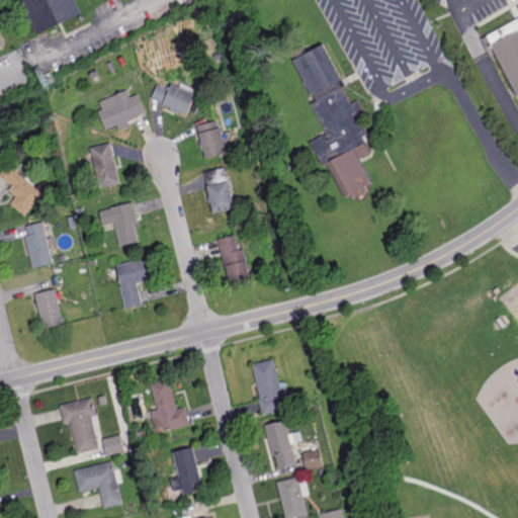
[(38,34),(22,0),(77,0),(84,14),(38,34)]
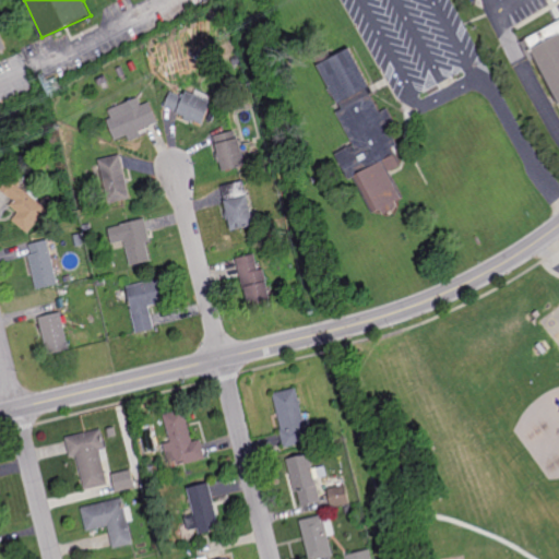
[(558,102),(535,59),(531,61),(521,42),(558,21),(558,102)]
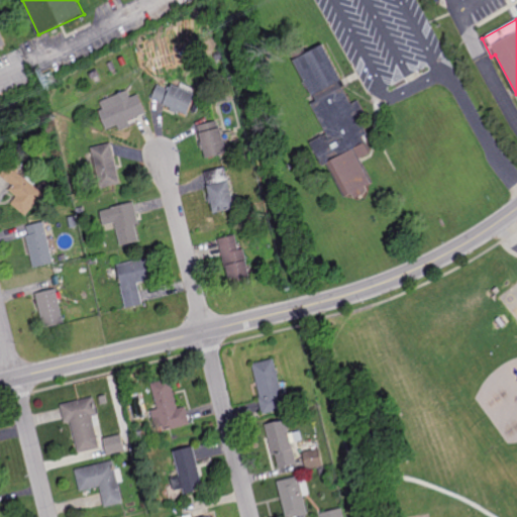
[(341,81),(356,73),(359,79),(342,88),(351,104),(358,100),(366,113),(358,117),(368,134),(364,136),(372,153),(358,161),(372,184),(367,187),(368,190),(364,197),(365,199),(362,200),(360,198),(353,198),(351,194),(344,198),(326,165),(324,166),(312,143),(328,134),(312,104),(319,100),(316,95),(315,96),(295,60),(322,45),(341,81)]
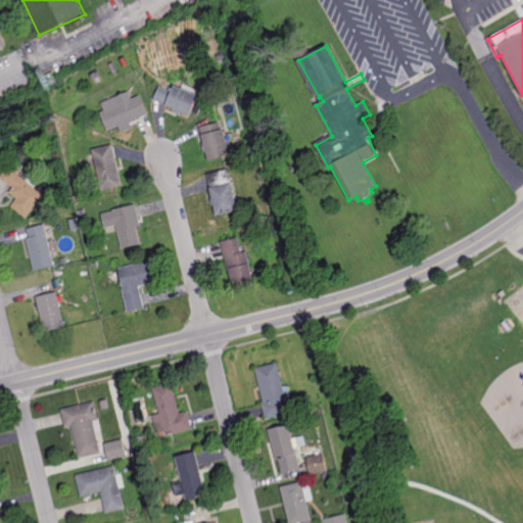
[(219,61),(217,56),(225,53),(227,58),(219,61)]
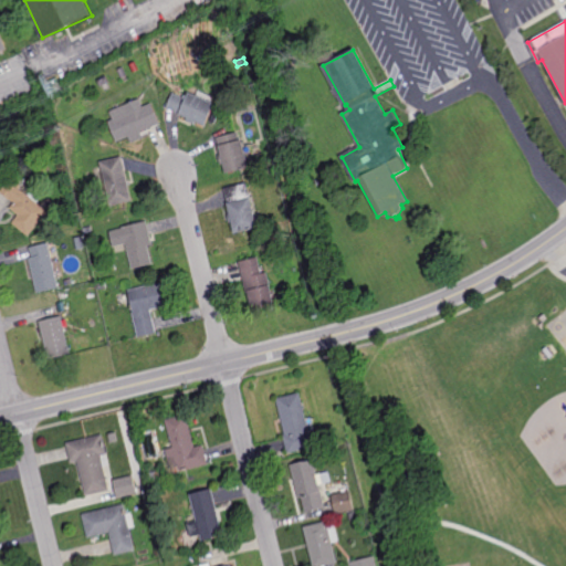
[(128,80),(124,82),(123,79),(122,79),(117,71),(124,66),(128,76),(127,76),(128,80)]
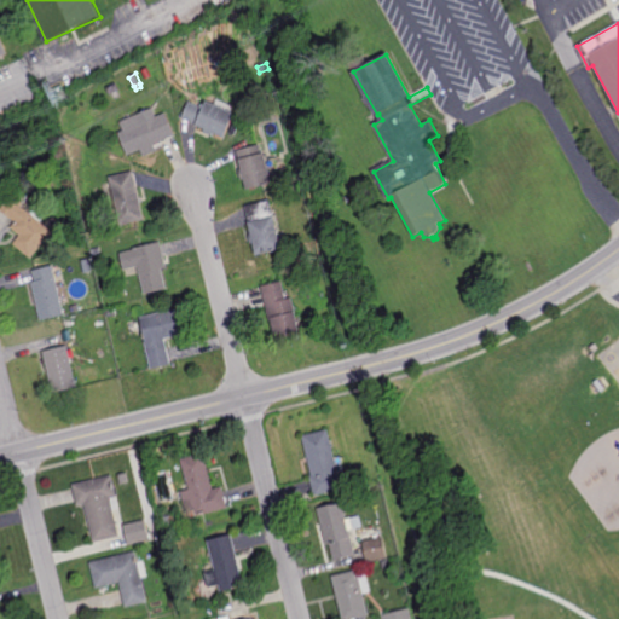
[(121,97),(115,100),(113,94),(110,94),(108,88),(117,85),(120,91),(119,92),(121,97)]
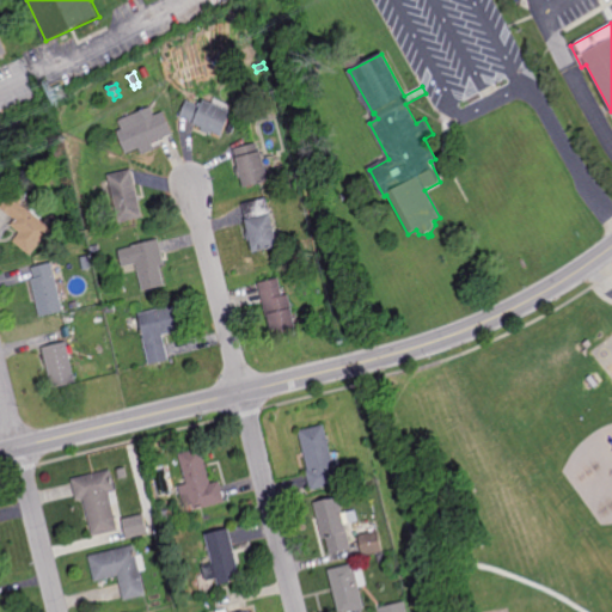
[(231,105),(230,110),(234,112),(224,136),(213,132),(212,134),(203,130),(203,128),(179,117),(188,101),(193,103),(194,101),(203,104),(206,101),(213,103),(215,98),(231,105)]
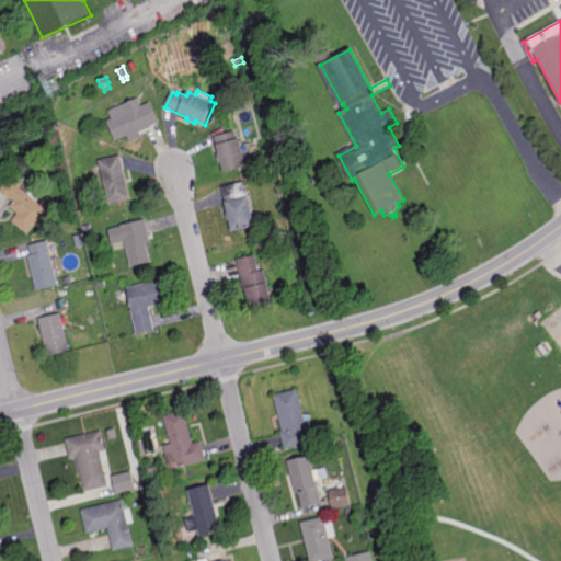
[(141,106),(151,102),(159,123),(140,130),(142,137),(130,141),(128,136),(116,141),(107,121),(112,118),(109,111),(138,99),(141,106)]
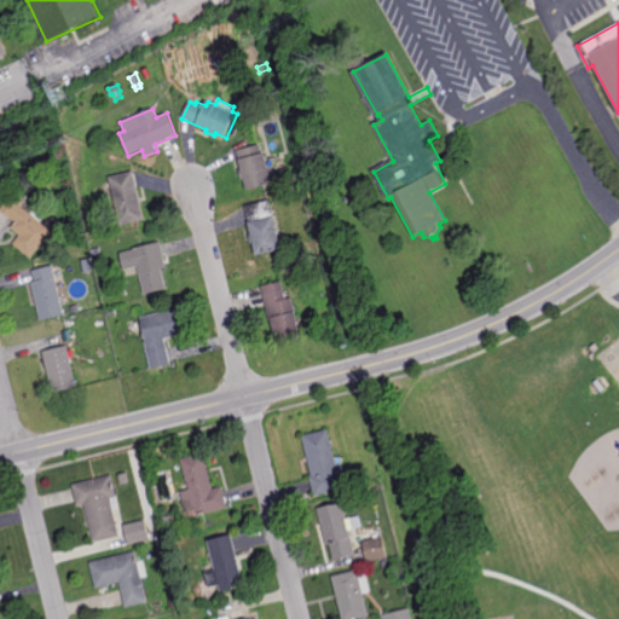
[(262,154),(266,152),(275,183),(249,190),(238,150),(260,144),(262,154)]
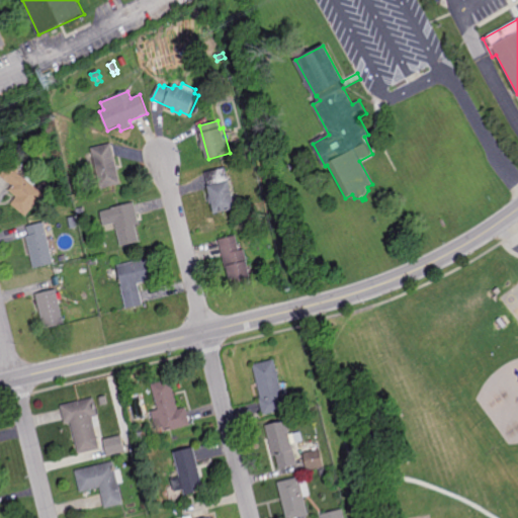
[(49,135),(45,132),(50,126),(53,130),(49,135)]
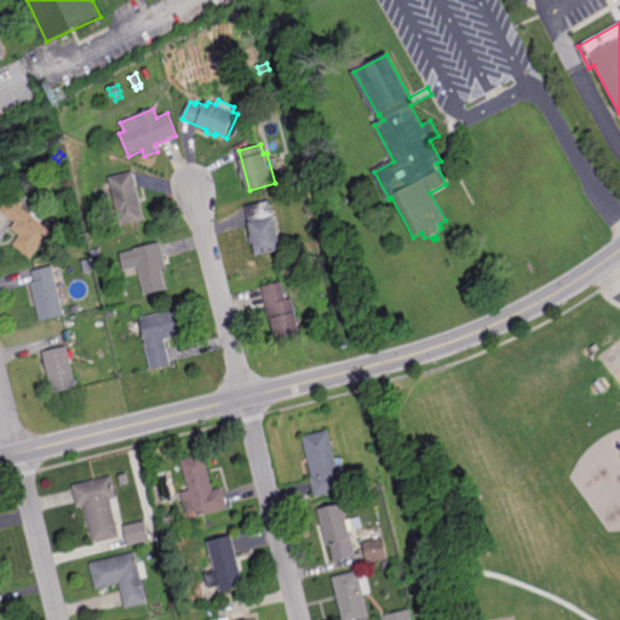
[(139,197),(142,197),(143,202),(142,204),(145,220),(121,225),(114,196),(107,197),(104,185),(110,184),(109,177),(135,172),(139,197)]
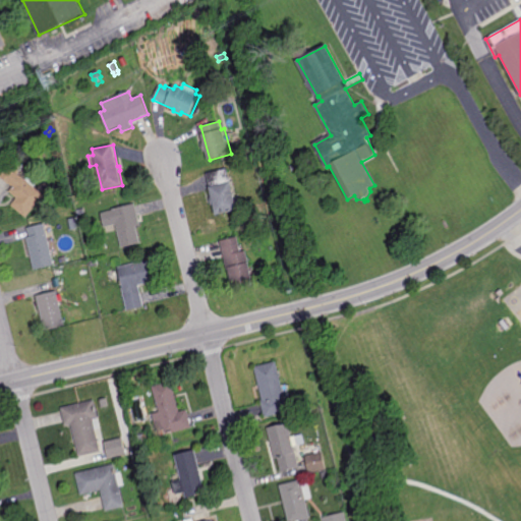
[(25,179),(29,175),(38,183),(35,186),(45,195),(26,218),(11,205),(17,198),(9,191),(10,190),(4,185),(7,182),(0,176),(0,174),(10,163),(21,171),(19,174),(25,179)]
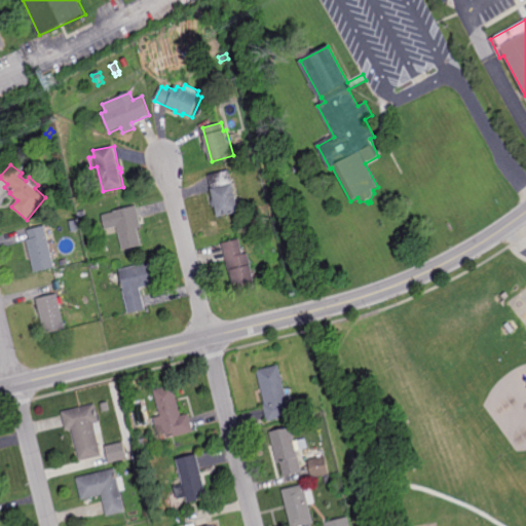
[(232,178),(233,178),(238,196),(240,196),(243,207),(239,208),(241,213),(219,218),(216,207),(214,208),(212,200),(215,199),(209,176),(230,170),(232,178)]
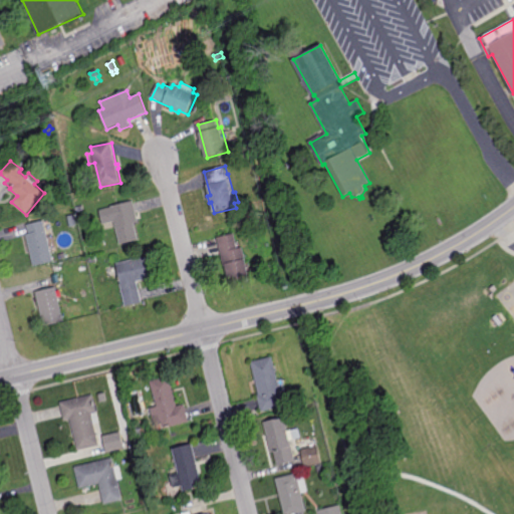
[(139,223),(135,224),(139,240),(120,245),(114,222),(102,225),(99,210),(111,208),(111,206),(134,201),(139,223)]
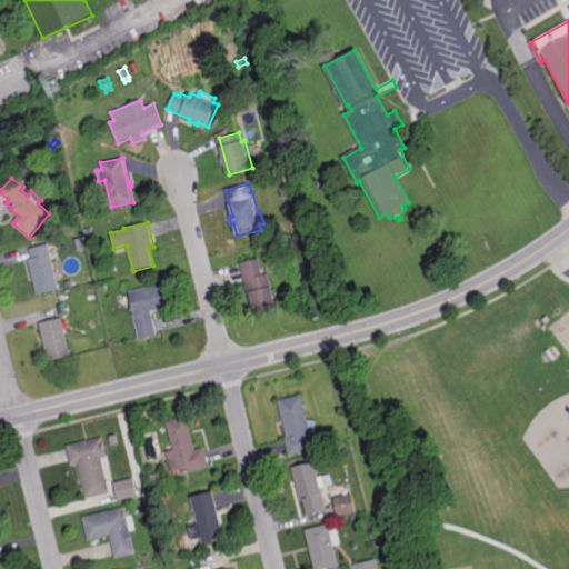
[(78,251),(77,239),(85,238),(86,245),(85,245),(86,250),(78,251)]
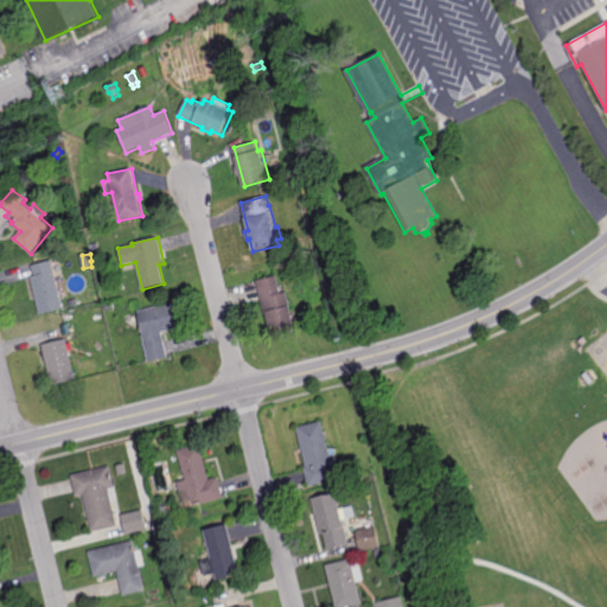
[(39,315),(31,276),(34,276),(32,266),(52,261),(64,310),(39,315)]
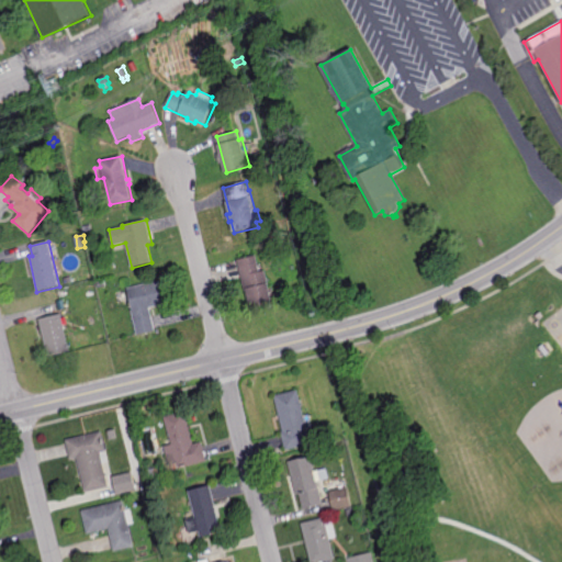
[(261,272),(268,271),(272,294),(277,293),(279,301),(274,302),(276,305),(253,310),(247,290),(245,291),(238,260),(258,256),(261,272)]
